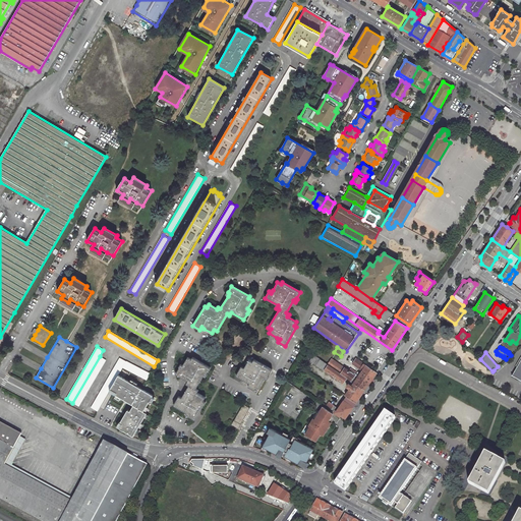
[(314,354),(310,360),(334,378),(335,377),(343,383),(347,378),(329,364),(314,354)]
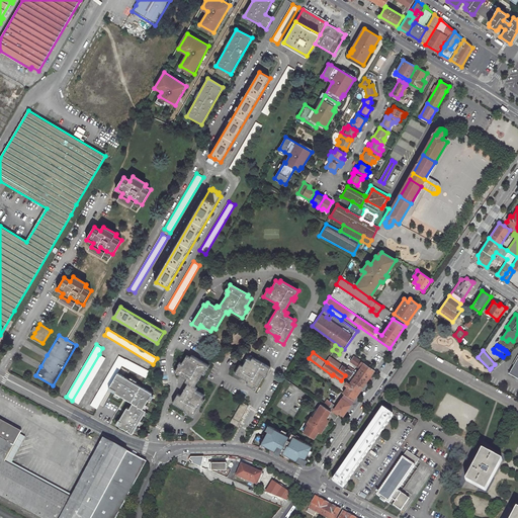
[(105,358),(99,354),(72,401),(78,404),(105,358)]
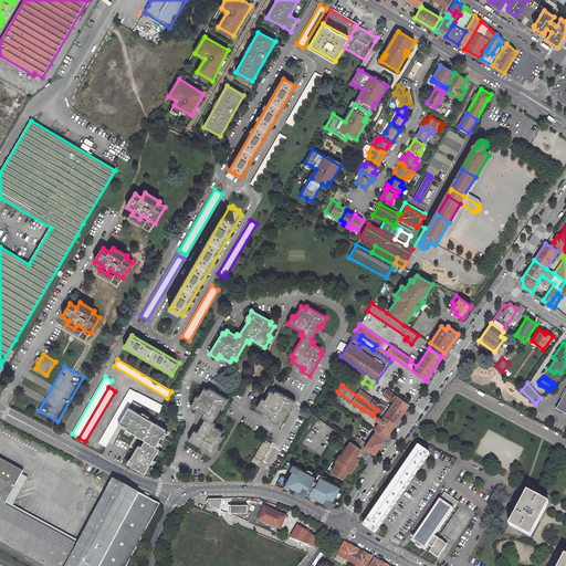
[(195,399),(191,406),(205,413),(207,416),(205,419),(198,431),(196,435),(192,432),(188,440),(202,448),(201,451),(205,453),(205,452),(212,457),(223,438),(221,436),(223,431),(215,427),(216,423),(212,422),(221,409),(223,410),(226,407),(224,407),(229,400),(209,388),(208,390),(203,388),(199,397),(197,395),(195,398),(195,399)]
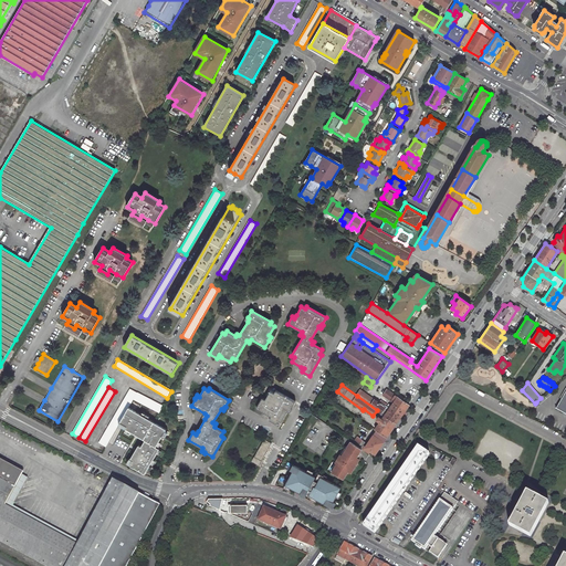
[(130,389),(100,443),(106,447),(118,426),(128,409),(134,400),(158,415),(161,408),(130,389)]
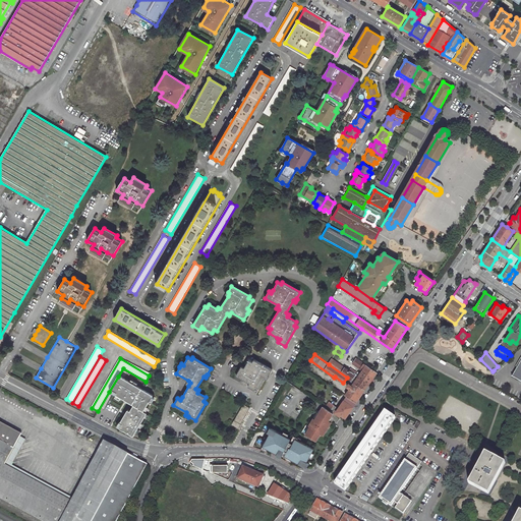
[(358,377),(332,359),(329,364),(347,378),(350,380),(364,390),(377,372),(356,358),(352,363),(361,369),(360,370),(361,371),(358,377)]
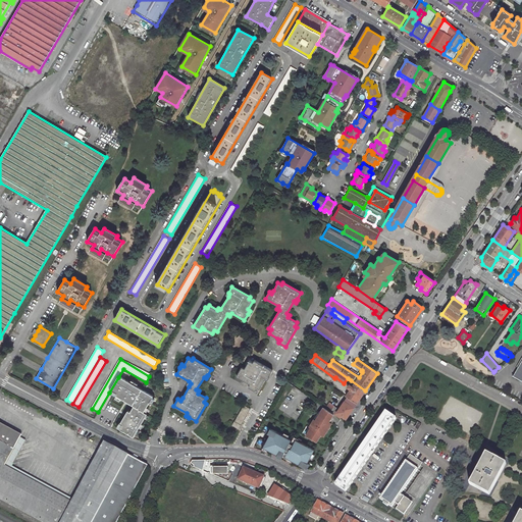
[(242,367),(237,376),(250,383),(252,385),(251,388),(257,393),(265,378),(267,380),(269,377),(268,376),(272,370),(254,360),(253,362),(249,360),(245,368),(242,367)]
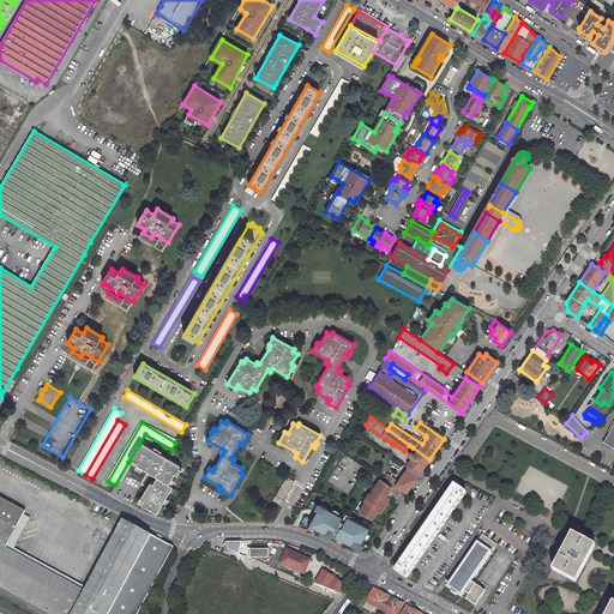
[(613,423),(609,432),(603,443),(613,449),(613,423)]
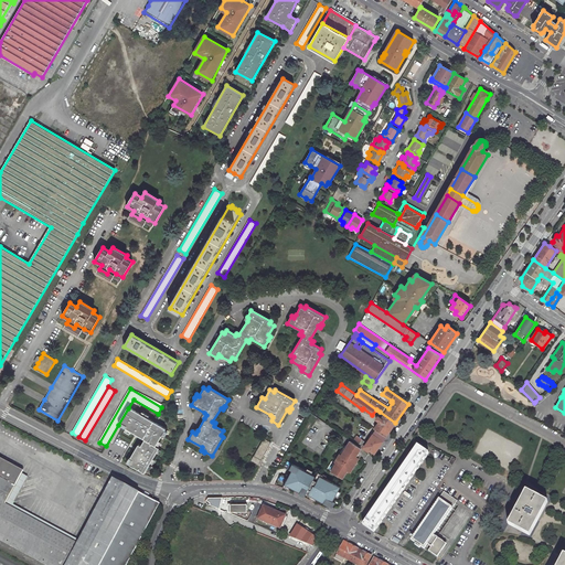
[(166,429),(128,408),(118,425),(123,427),(145,440),(140,447),(138,446),(130,459),(129,459),(127,462),(145,473),(159,449),(155,447),(166,429)]
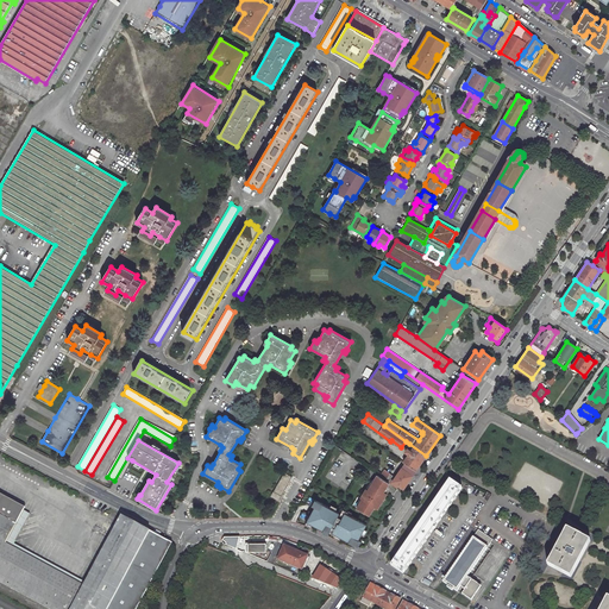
[(409,454),(407,458),(419,466),(426,456),(409,444),(407,449),(406,451),(409,454)]
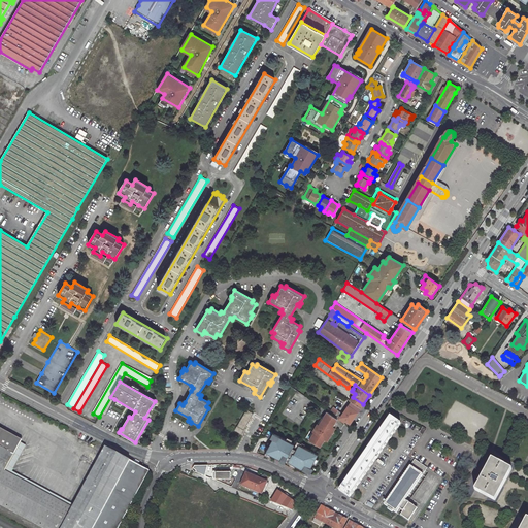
[(353,397),(350,400),(352,401),(361,407),(363,404),(353,397)]
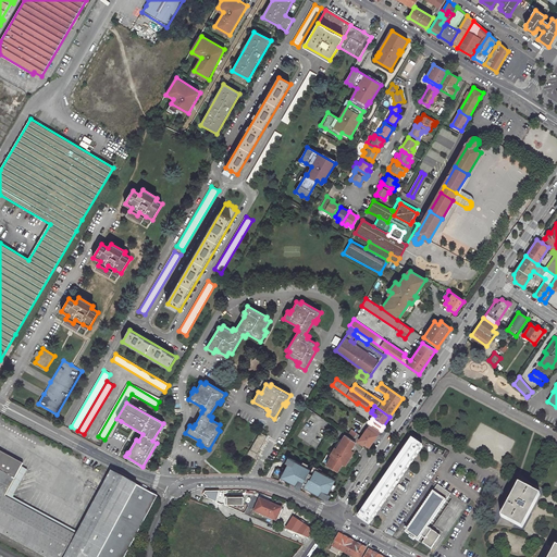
[(360,436),(351,430),(348,435),(357,442),(363,446),(366,444),(370,447),(381,430),(371,423),(363,435),(361,434),(360,436)]
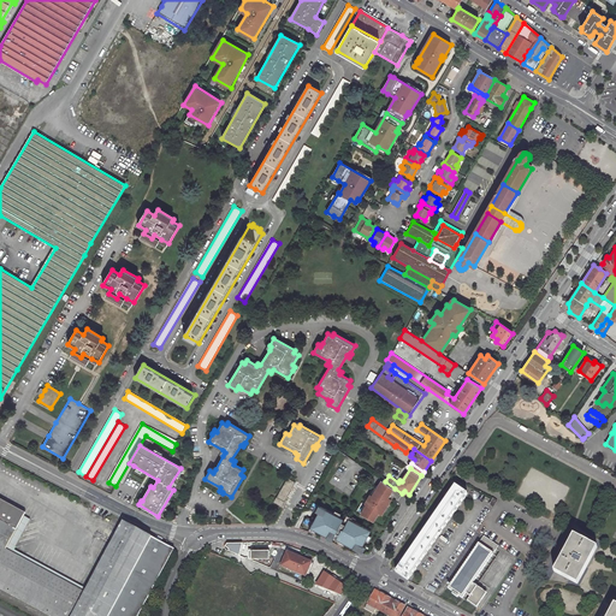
[(288,478),(274,502),(282,507),(296,483),(288,478)]
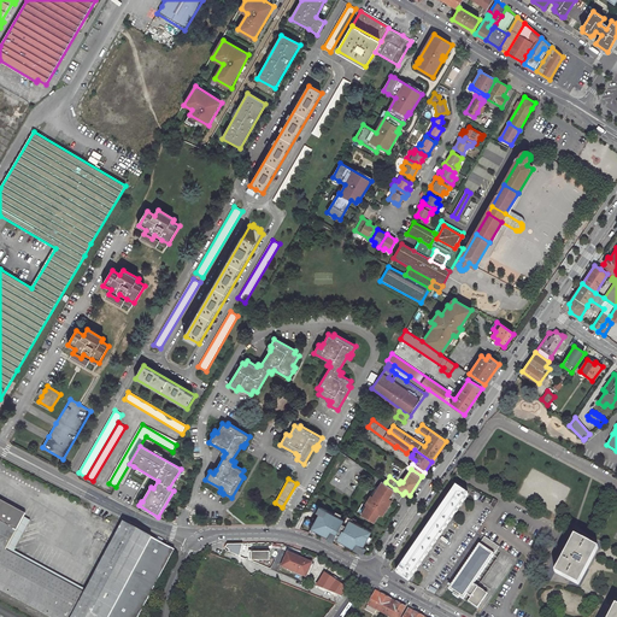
[(366,504),(369,505),(362,516),(375,522),(380,513),(383,515),(393,500),(389,498),(395,489),(386,482),(383,481),(374,497),(371,495),(366,504)]
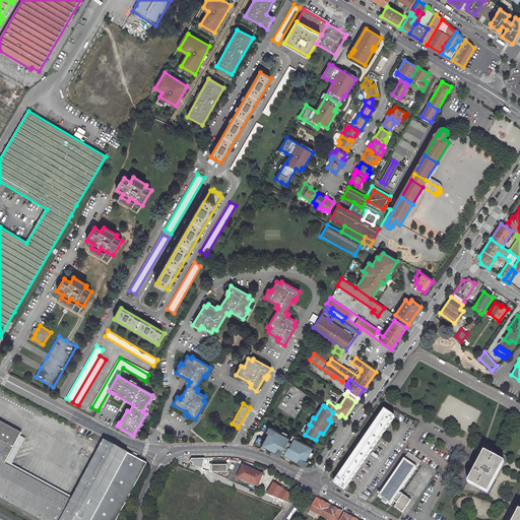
[(395,416),(385,409),(333,482),(344,490),(395,416)]
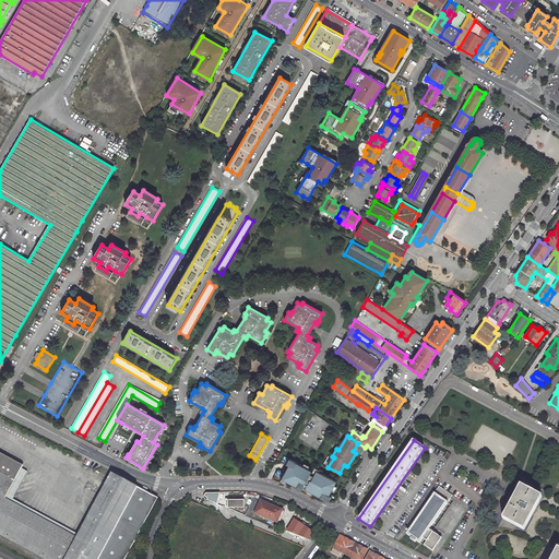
[(0,526),(60,558),(125,558),(157,498),(111,474),(79,536),(13,502),(7,498),(23,468),(0,455),(0,526)]
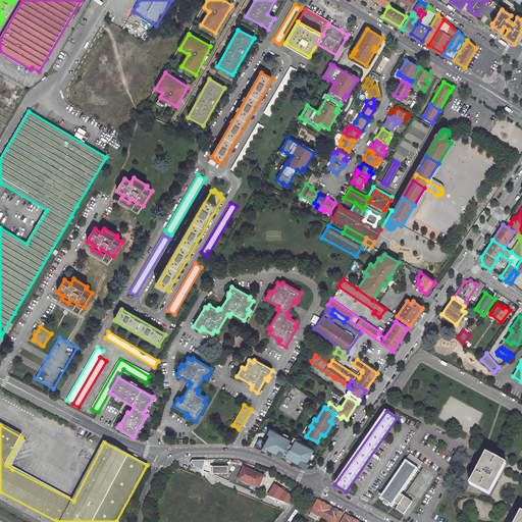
[(273,430),(264,448),(280,457),(291,438),(273,430)]
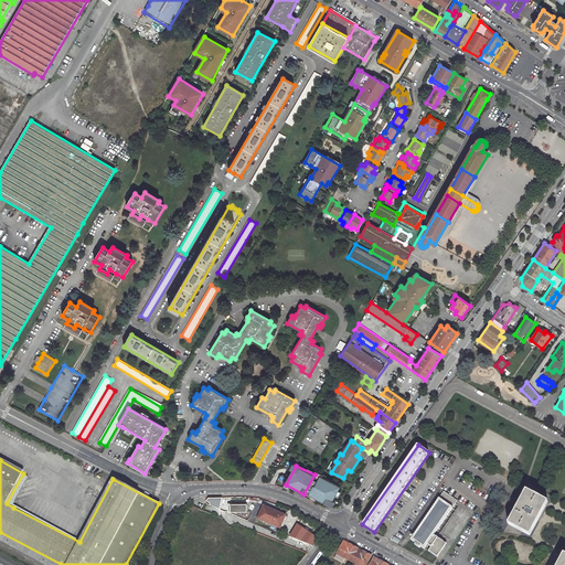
[(13,508),(30,477),(23,473),(7,503),(13,508)]
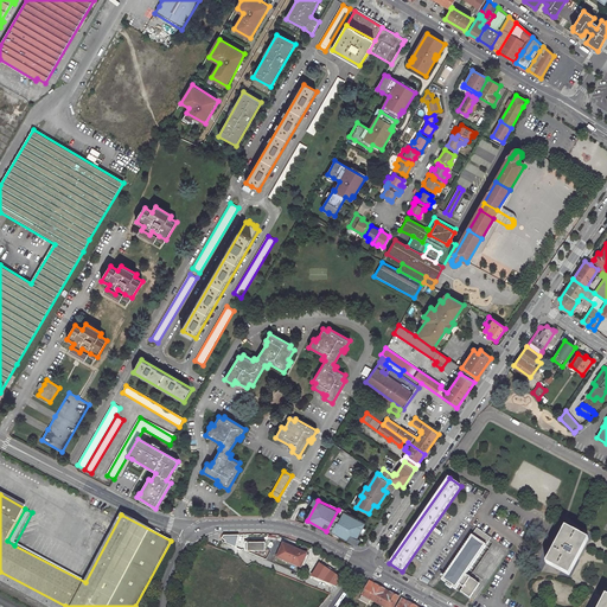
[(338,510),(326,531),(328,532),(330,530),(356,544),(366,523),(345,511),(344,513),(338,510)]
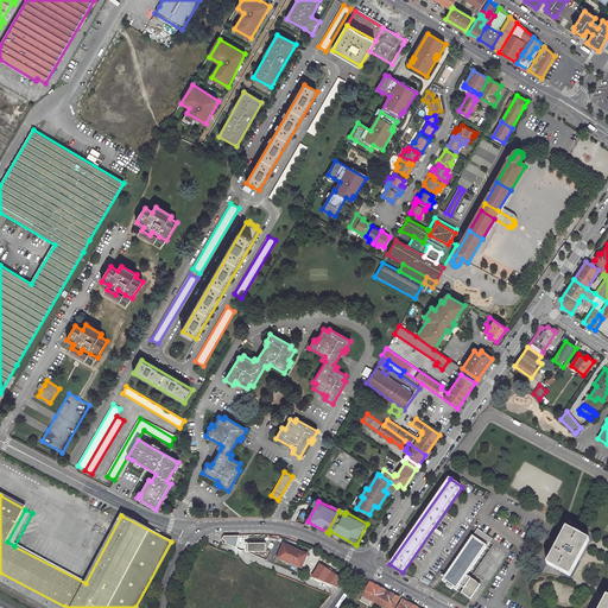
[(557,545),(548,563),(570,576),(580,557),(589,539),(567,527),(557,545)]
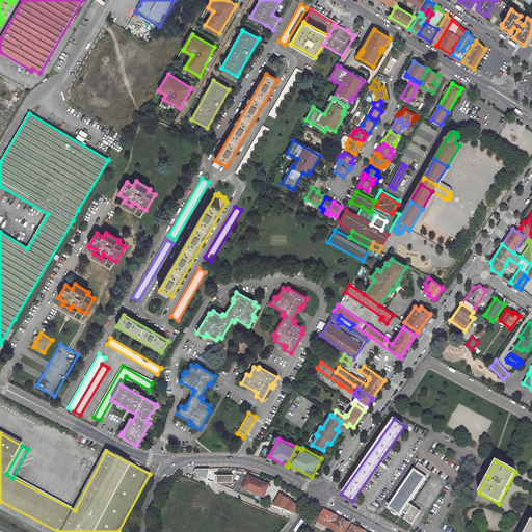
[(418,462),(388,507),(393,511),(391,512),(396,515),(397,513),(400,516),(403,512),(407,514),(404,517),(413,524),(421,510),(409,503),(431,472),(418,462)]
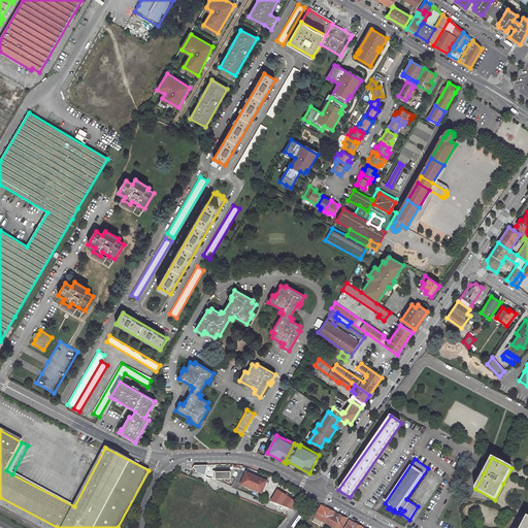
[(205,475),(207,465),(195,465),(193,468),(194,471),(205,475)]
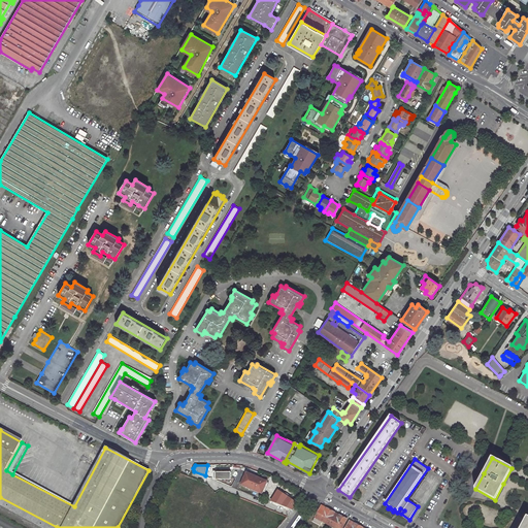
[(246,473),(241,485),(262,494),(267,482),(246,473)]
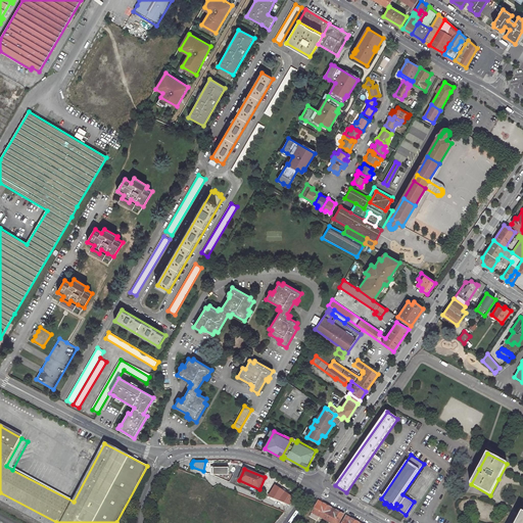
[(274,485),(267,495),(290,505),(296,496),(286,489),(285,491),(274,485)]
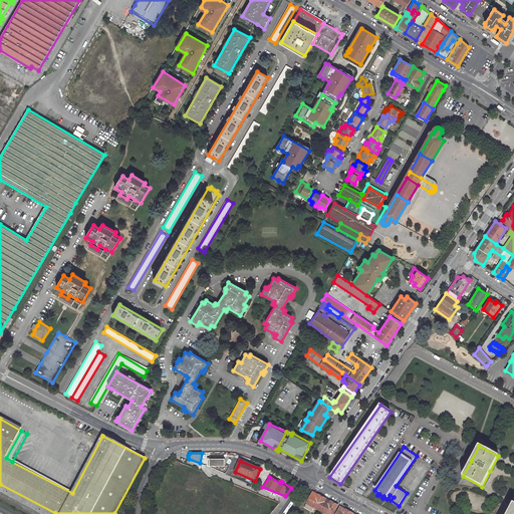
[(0,488),(47,513),(55,513),(0,484),(0,488)]
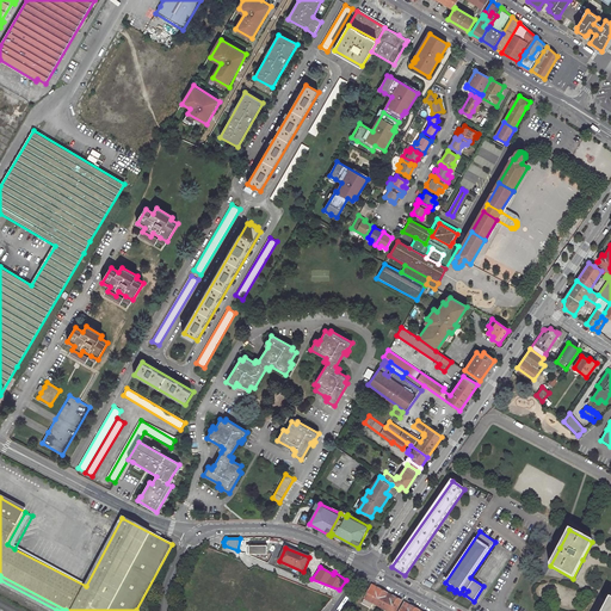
[(372,585),(365,599),(363,603),(371,608),(374,603),(375,603),(376,599),(382,603),(388,593),(372,585)]
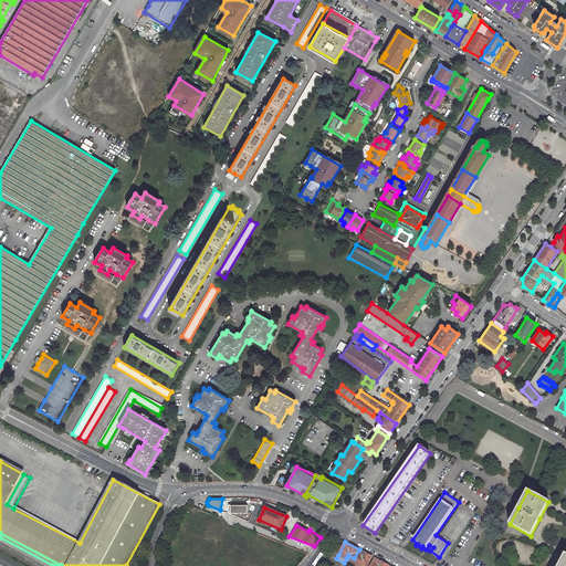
[(367,565),(373,557),(359,549),(354,558),(353,562),(359,565),(362,565),(363,564),(367,565)]
